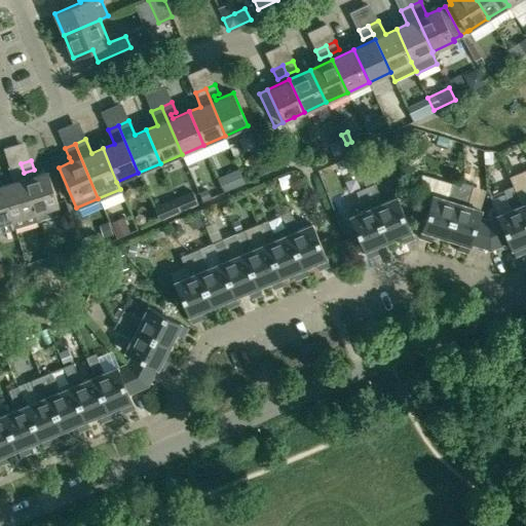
[(23,173),(24,173),(21,163),(9,167),(12,177),(14,181),(3,185),(13,219),(36,213),(26,178),(25,178),(23,173)]
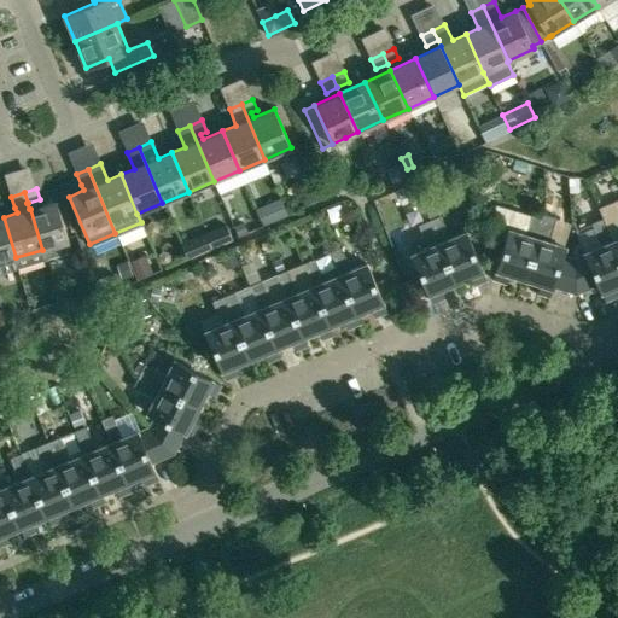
[(280,200),(264,207),(272,222),(286,216),(280,200)]
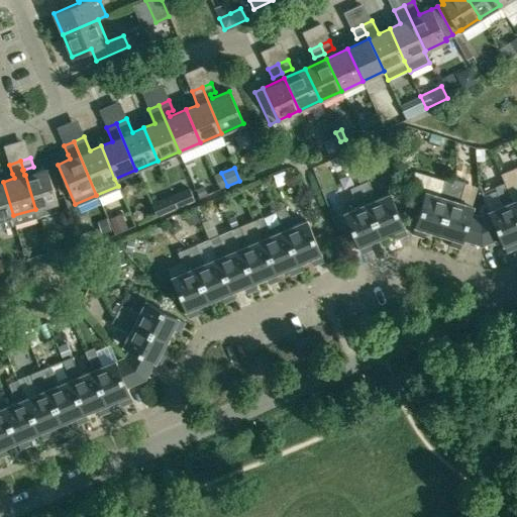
[(59,208),(58,202),(47,169),(25,175),(35,209),(36,215),(59,208)]
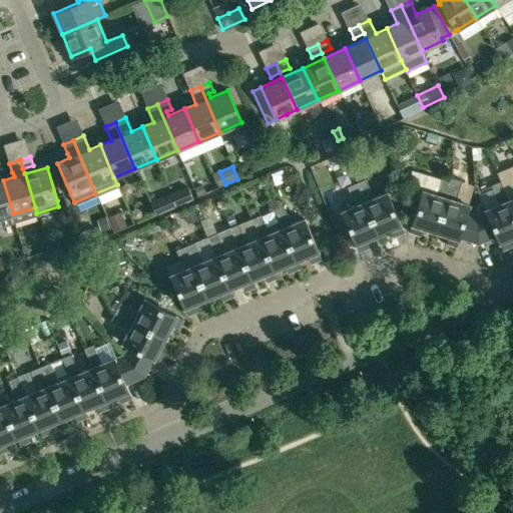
[(435,231),(452,178),(442,174),(441,178),(427,174),(423,190),(410,231),(415,233),(415,231),(421,232),(422,227),(435,231)]
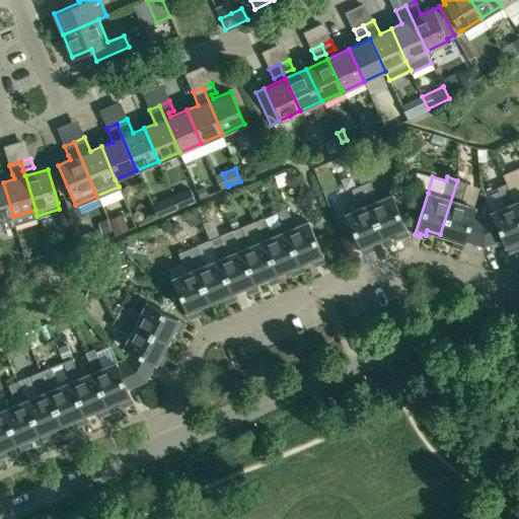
[(484,246),(482,217),(472,214),(474,207),(460,203),(466,183),(457,180),(440,234),(453,239),(452,244),(456,245),(456,247),(460,249),(463,240),(484,246)]
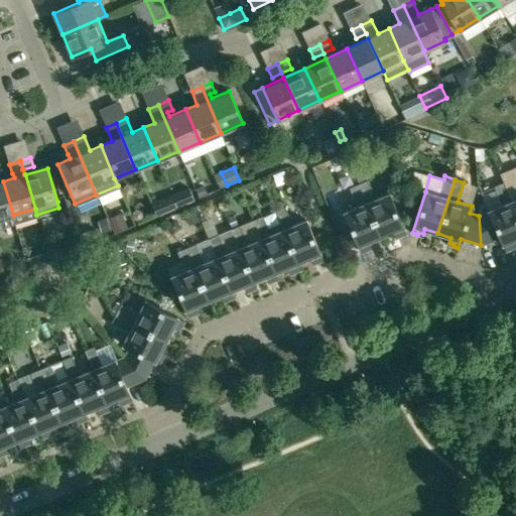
[(368,180),(359,183),(381,236),(393,231),(395,236),(400,234),(401,236),(405,234),(402,227),(403,226),(389,194),(375,199),(368,180)]
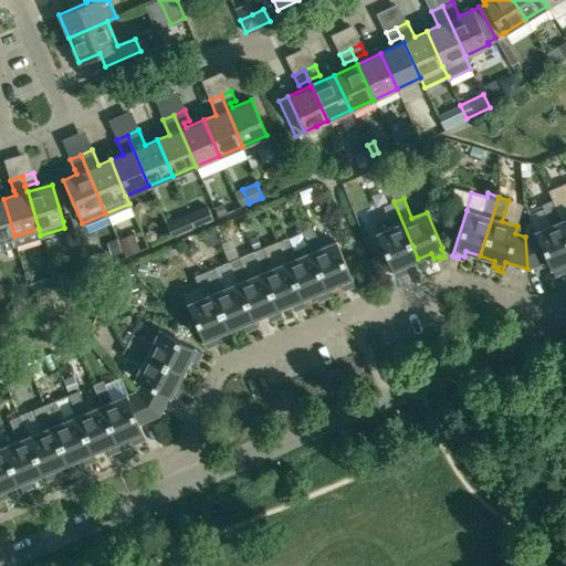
[(0,248),(17,243),(14,236),(3,199),(0,199),(0,248)]
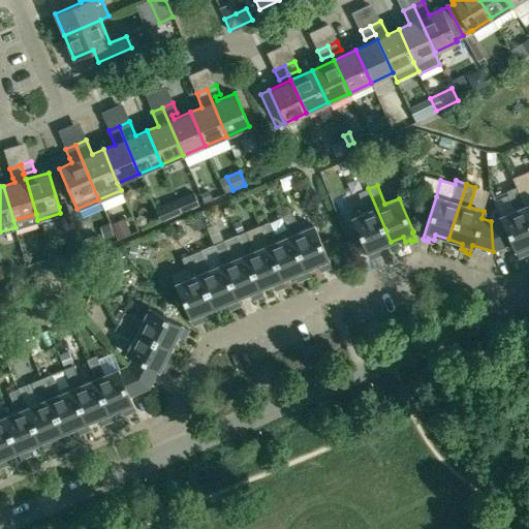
[(491,221),(493,251),(511,244),(515,251),(515,250),(518,257),(523,255),(522,253),(527,251),(525,246),(528,244),(528,218),(524,207),(516,187),(506,191),(514,211),(500,216),(500,217),(491,221)]
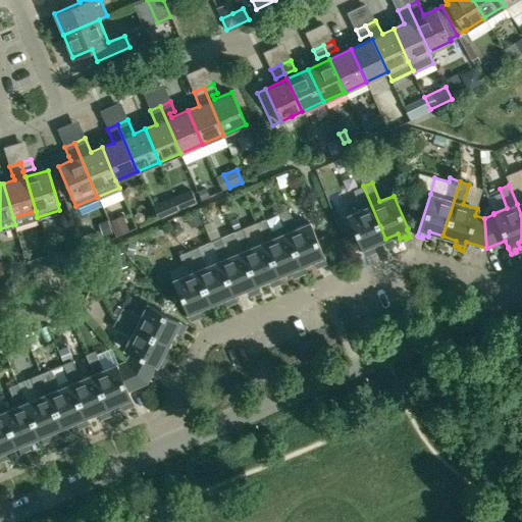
[(385,239),(363,186),(353,190),(361,209),(348,215),(365,256),(366,255),(370,254),(369,252),(374,249),(371,244),(385,239)]
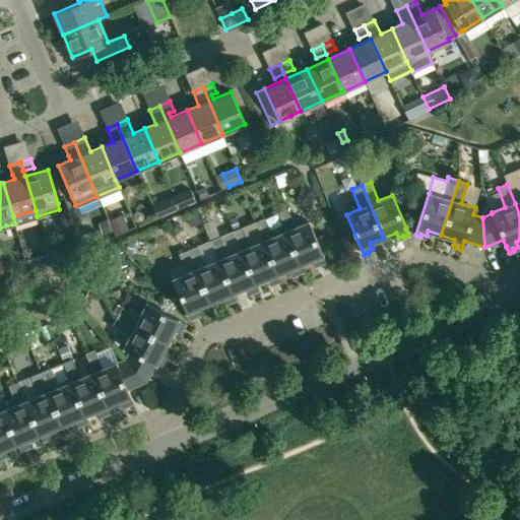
[(194,202),(192,197),(188,190),(174,196),(180,209),(194,202)]
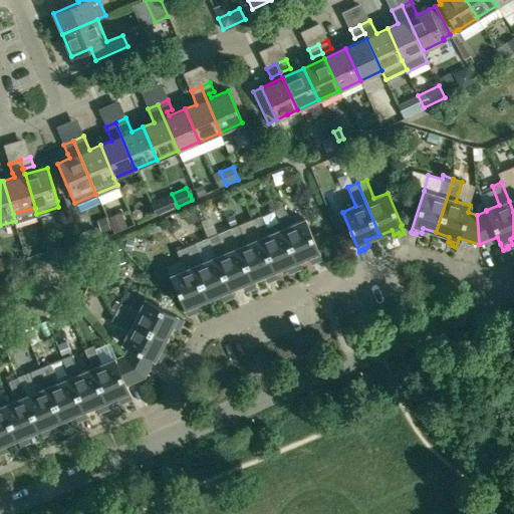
[(150,204),(153,211),(156,217),(178,207),(172,194),(150,204)]
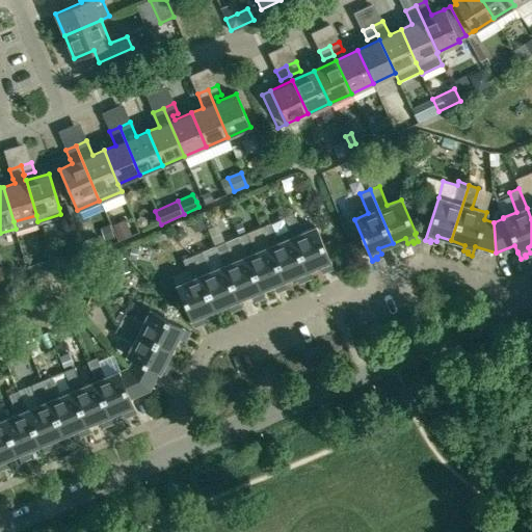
[(284,217),(292,236),(307,270),(319,265),(322,270),(327,268),(327,270),(333,268),(329,261),(316,227),(301,232),(293,213),(284,217)]
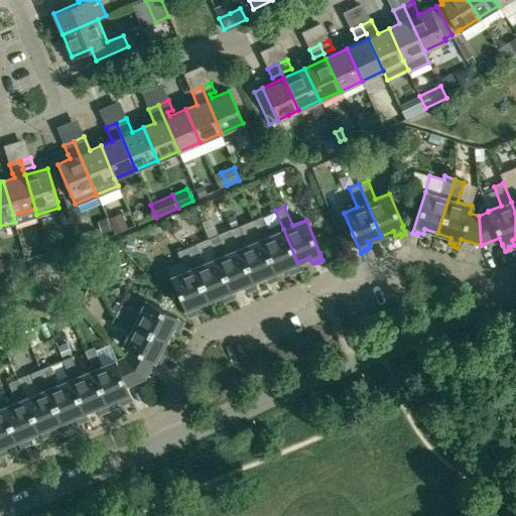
[(109,217),(116,232),(127,226),(120,212),(109,217)]
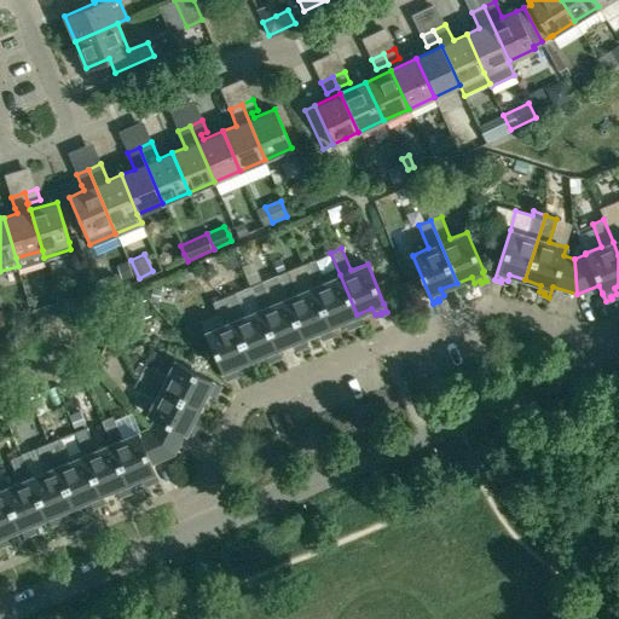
[(360,323),(357,314),(340,275),(324,282),(314,259),(304,264),(313,287),(329,327),(345,319),(347,325),(353,323),(354,325),(360,323)]
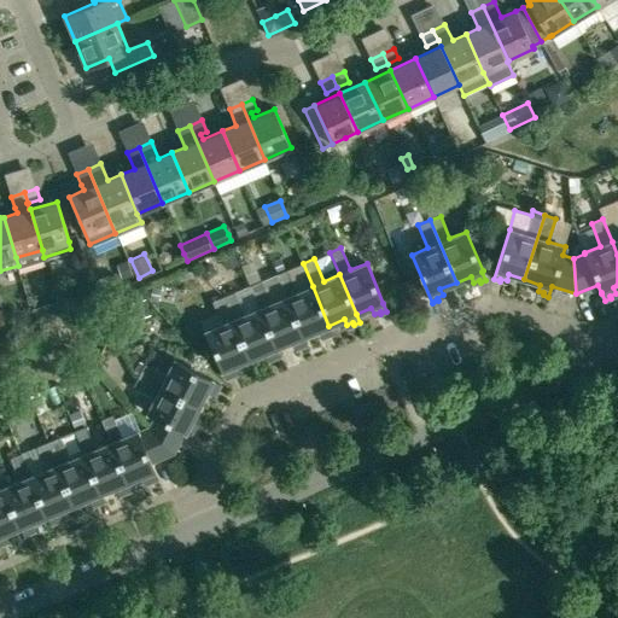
[(277,274),(286,297),(303,337),(318,331),(320,336),(326,333),(327,337),(332,334),(328,326),(313,286),(297,292),(287,269),(277,274)]
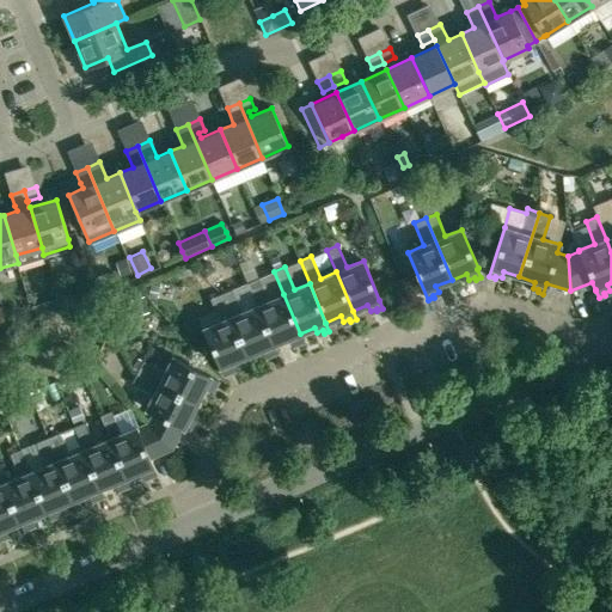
[(304,342),(300,334),(283,294),(267,300),(258,277),(246,282),(256,305),(273,344),(288,338),(291,344),(297,342),(298,344),(304,342)]
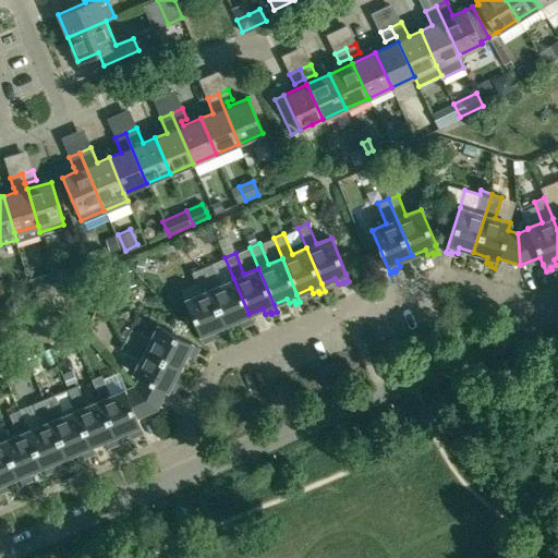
[(211,264),(201,268),(225,324),(239,318),(241,324),(246,322),(247,324),(252,322),(249,314),(233,278),(220,284),(211,264)]
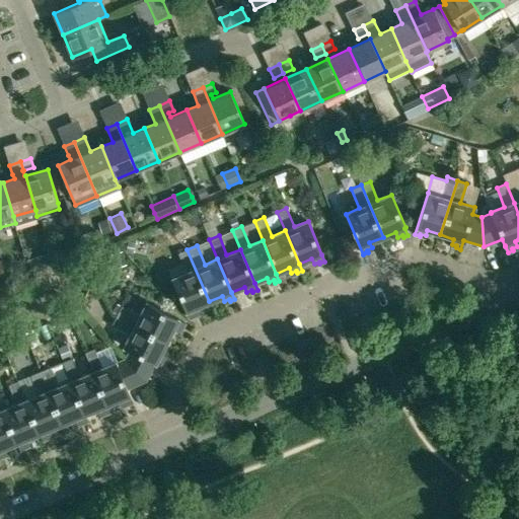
[(209,301),(187,249),(177,252),(186,272),(172,278),(186,311),(187,311),(190,318),(194,316),(194,314),(198,312),(196,307),(209,301)]
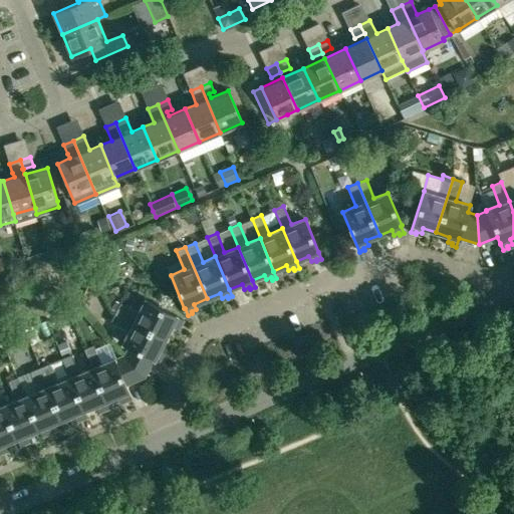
[(119,302),(114,311),(166,337),(172,325),(176,327),(179,323),(181,324),(181,323),(183,319),(145,299),(138,312),(119,302)]
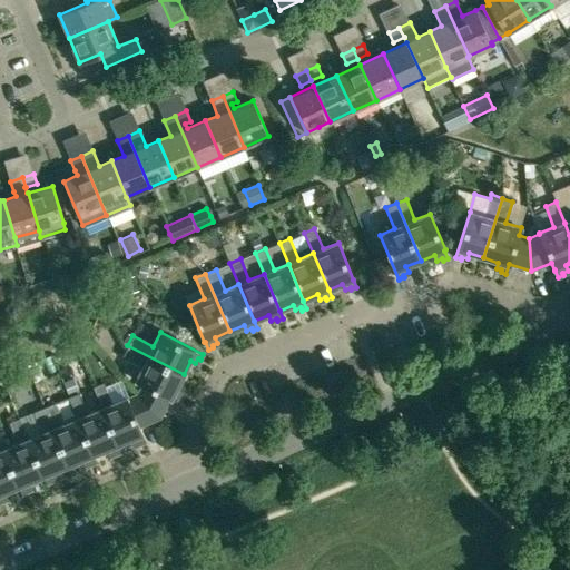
[(177,387),(184,374),(127,345),(123,355),(143,366),(135,380),(143,384),(138,394),(159,418),(170,397),(178,402),(182,397),(179,395),(182,391),(177,387)]
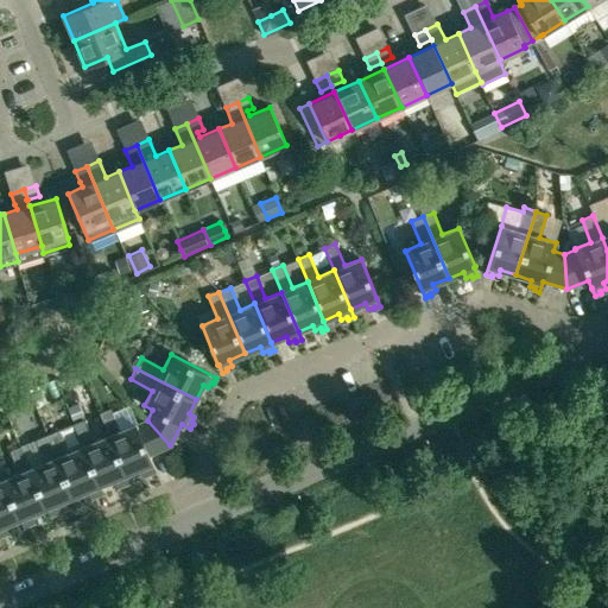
[(99,412),(108,435),(125,474),(140,468),(143,474),(149,472),(149,474),(154,472),(153,469),(154,469),(149,455),(170,445),(147,420),(137,425),(135,423),(120,430),(111,407),(99,412)]
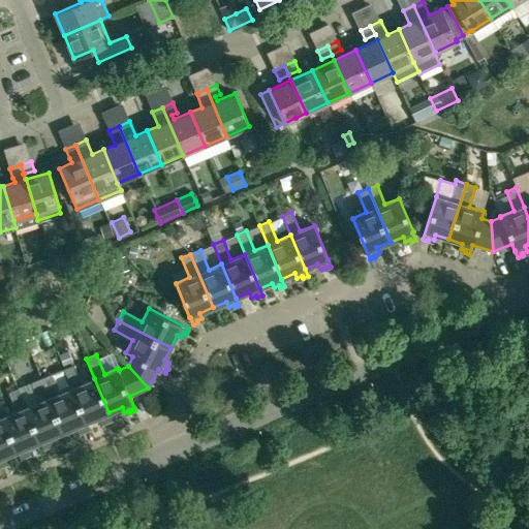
[(112,419),(109,412),(94,378),(81,384),(73,365),(63,369),(71,387),(86,422),(99,416),(101,422),(105,419),(106,422),(112,419)]
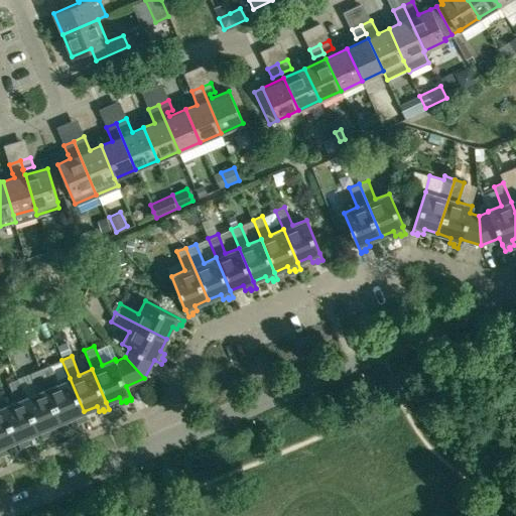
[(48,365),(39,369),(61,421),(75,415),(77,420),(82,418),(83,420),(87,418),(84,411),(70,378),(56,384),(48,365)]
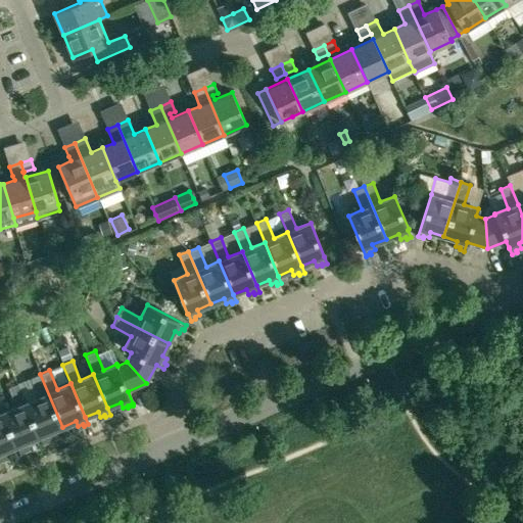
[(62,427),(40,374),(31,378),(39,397),(26,402),(40,436),(43,443),(47,441),(46,439),(51,437),(49,432),(62,427)]
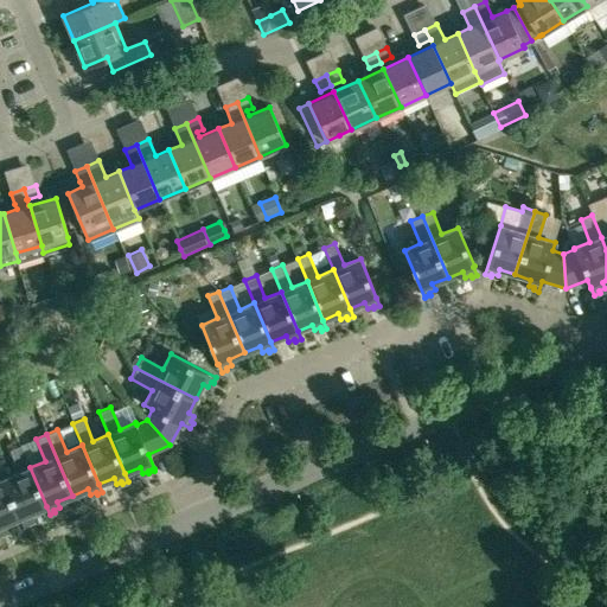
[(19,472),(4,478),(20,517),(24,525),(29,523),(29,521),(33,518),(31,512),(46,506),(30,467),(20,445),(10,449),(19,472)]
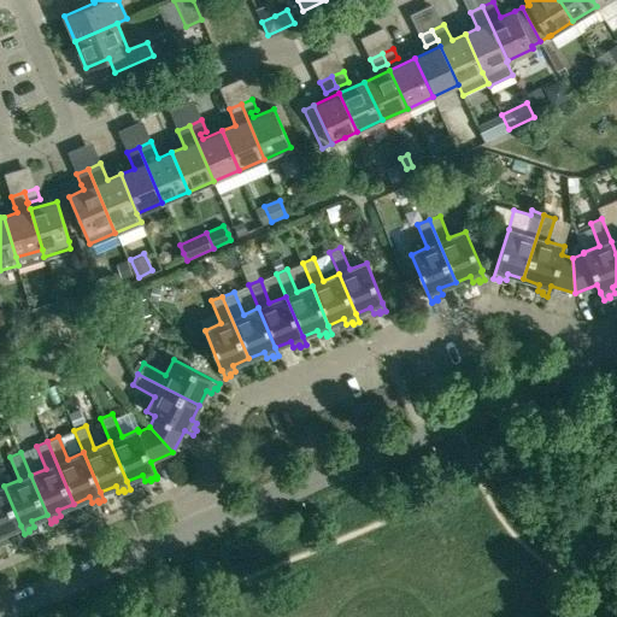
[(21,526),(4,486),(0,477),(0,544),(3,544),(1,541),(7,539),(5,533),(21,526)]
